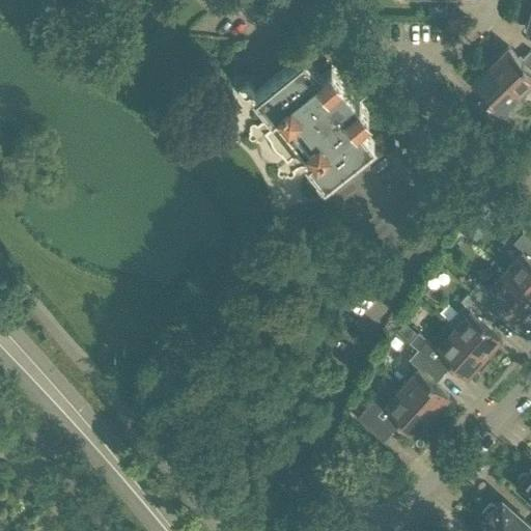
[(491,63),(520,93),(530,82),(530,49),(530,50),(521,59),(508,46),(491,63)]
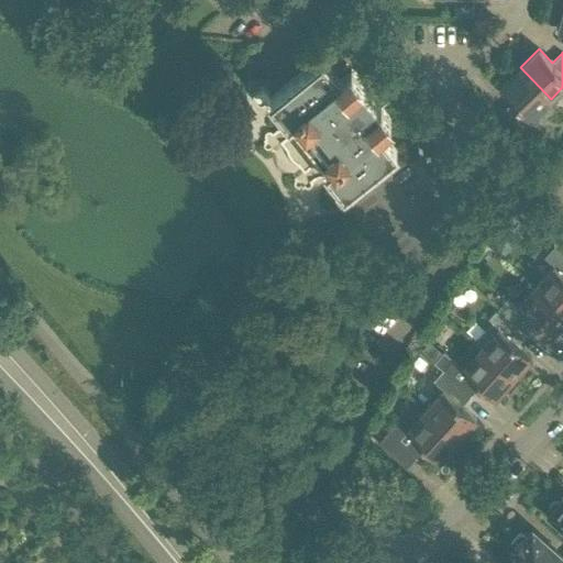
[(258,106),(260,106),(335,194),(337,195),(335,196),(335,201),(341,208),(345,208),(352,202),(352,198),(345,190),(397,150),(379,128),(392,118),(383,107),(393,99),(371,70),(361,79),(352,68),(340,78),(322,56),(271,98),(271,95),(264,88),(260,88),(253,94),(252,98),(258,106)]
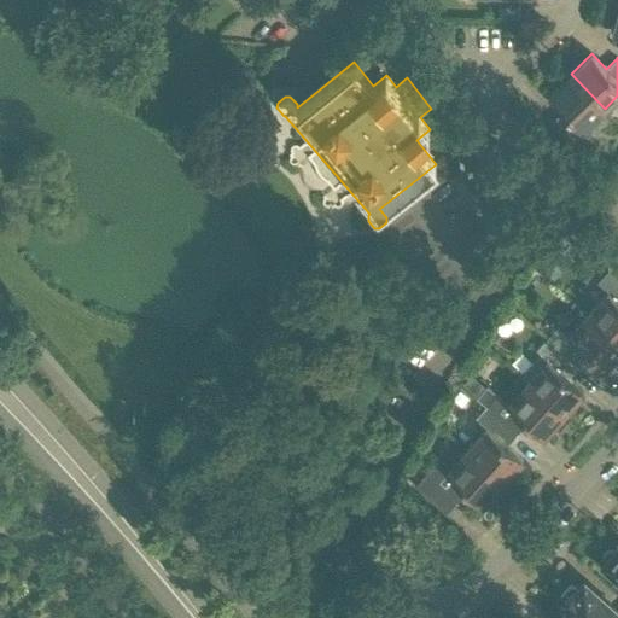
[(583,130),(605,109),(571,74),(548,95),(564,110),(552,121),(581,151),(592,141),(583,130)]
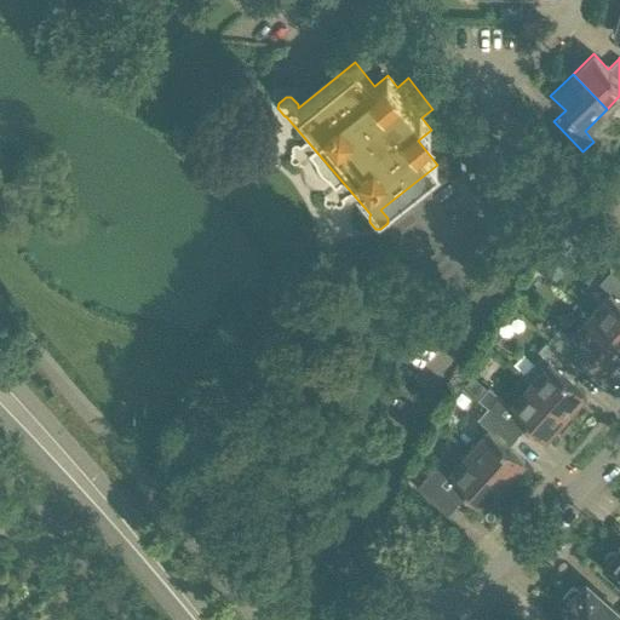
[(540,267),(556,281),(584,250),(568,235),(540,267)]
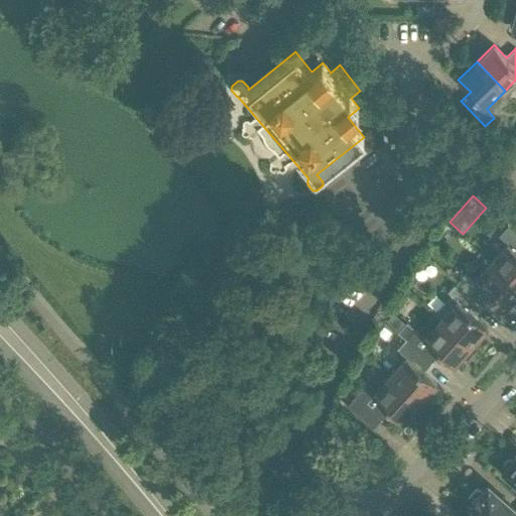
[(491,262),(515,284),(515,232),(508,226),(499,236),(508,243),(491,262)]
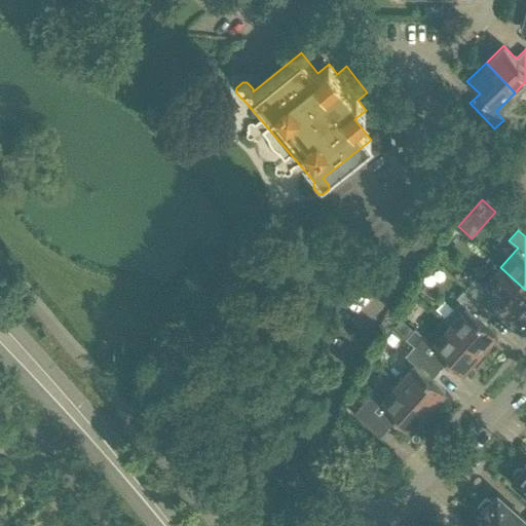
[(515,313),(525,301),(525,290),(500,267),(484,286),(475,277),(465,288),(492,312),(501,302),(515,313)]
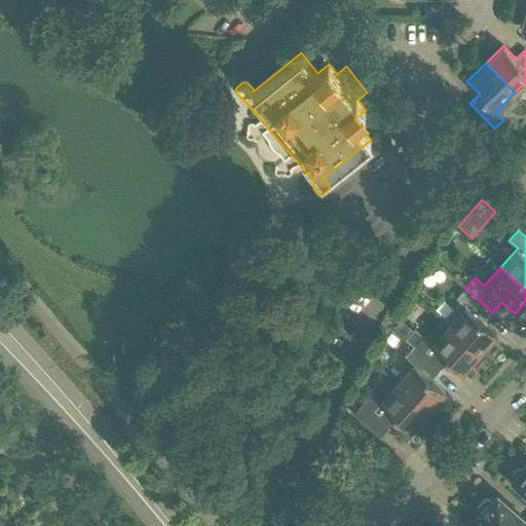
[(480,352),(497,333),(484,322),(492,312),(465,288),(457,298),(460,301),(445,321),(449,324),(448,325),(480,352)]
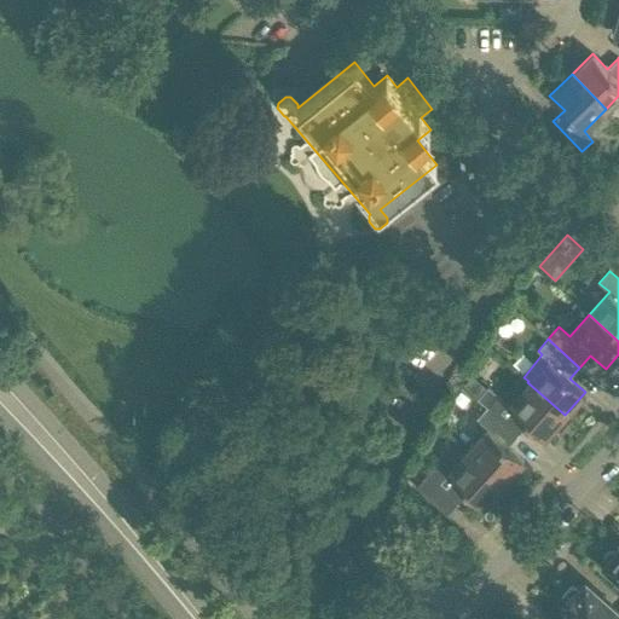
[(565,415),(527,382),(508,404),(498,394),(489,386),(478,398),(487,406),(487,408),(519,435),(530,423),(545,438),(565,415)]
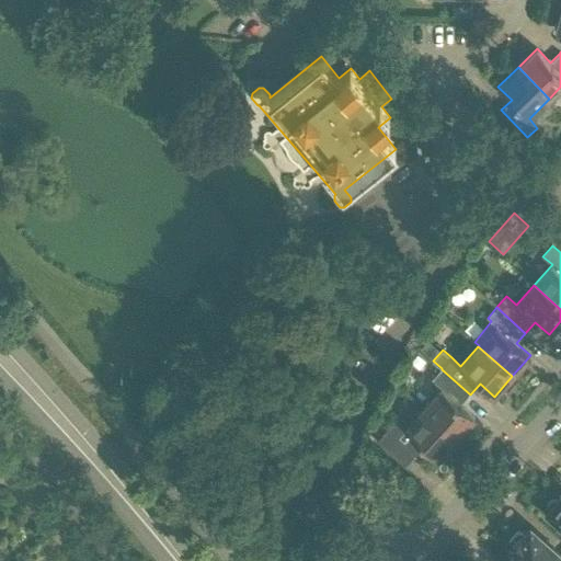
[(460,404),(470,395),(442,369),(432,379),(442,387),(423,408),(456,438),(474,418),(460,404)]
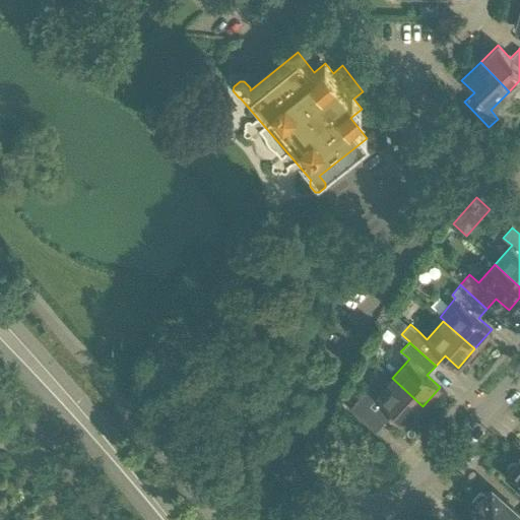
[(406,425),(423,406),(392,378),(376,396),(368,388),(349,408),(376,432),(393,412),(406,425)]
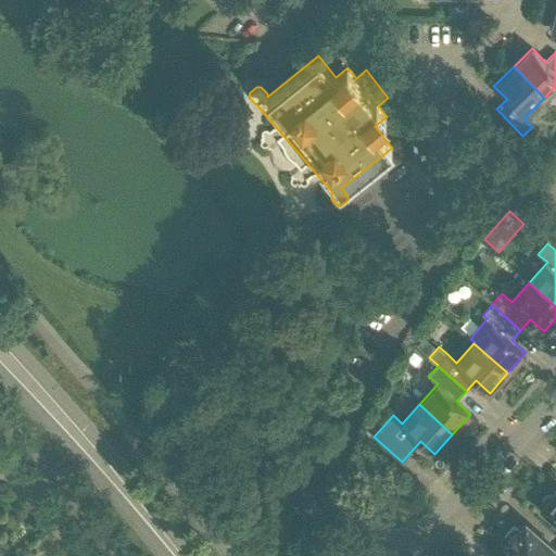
[(543,506),(541,507),(555,520),(555,491),(552,496),(547,495),(542,502),(543,506)]
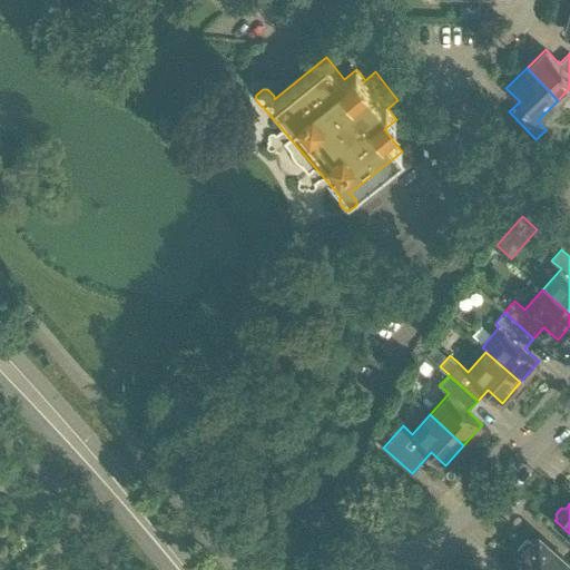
[(519,554),(520,556),(519,557),(531,567),(530,568),(532,569),(569,569),(569,563),(539,534),(531,542),(531,541),(526,541),(518,550),(519,554)]
